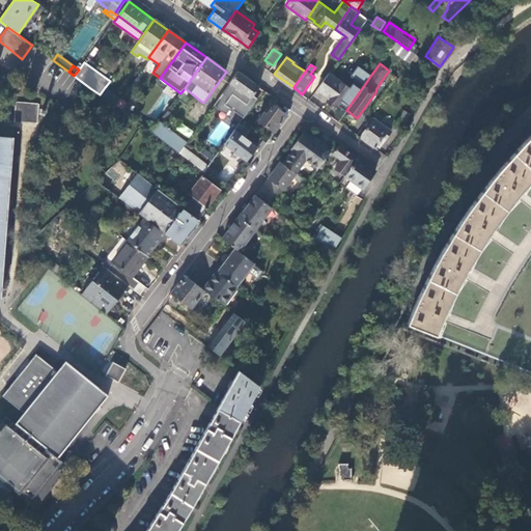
[(329,72),(317,88),(346,110),(371,75),(358,65),(352,75),(351,76),(355,79),(350,87),(329,72)]
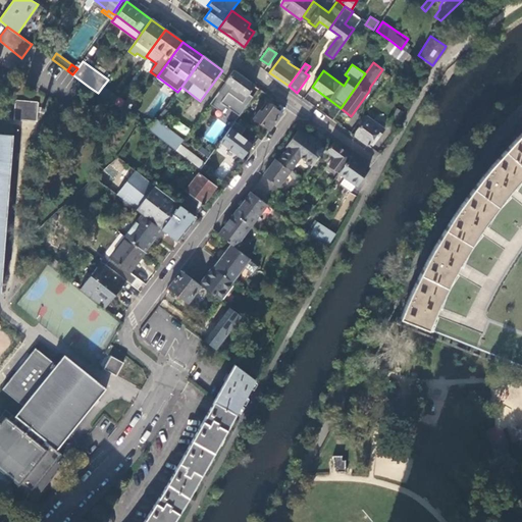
[(254,86),(235,71),(210,105),(223,114),(227,109),(239,116),(253,98),(248,95),(254,86)]
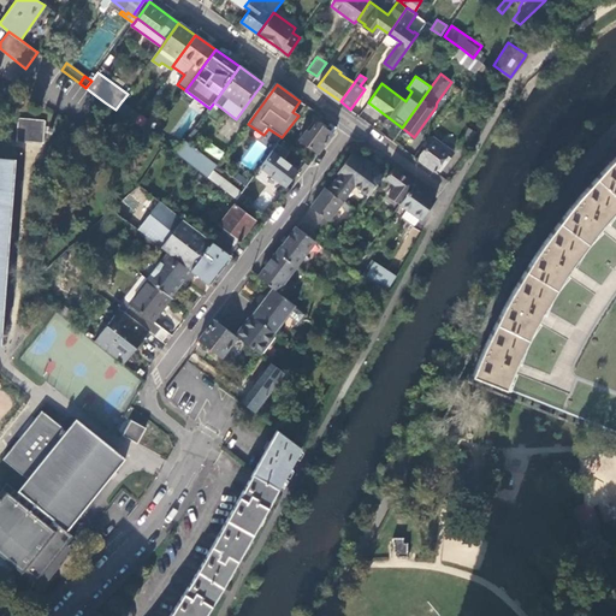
[(140,113),(122,101),(116,110),(132,122),(140,113)]
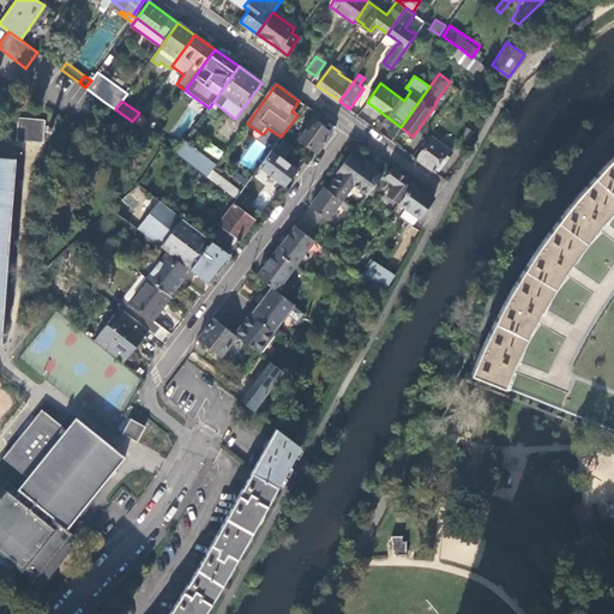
[(139,113),(132,121),(140,127),(144,122),(148,119),(139,113)]
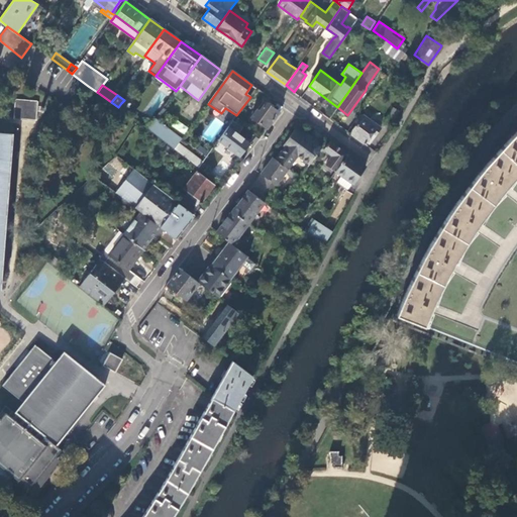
[(124,100),(121,103),(131,110),(136,102),(127,96),(124,100)]
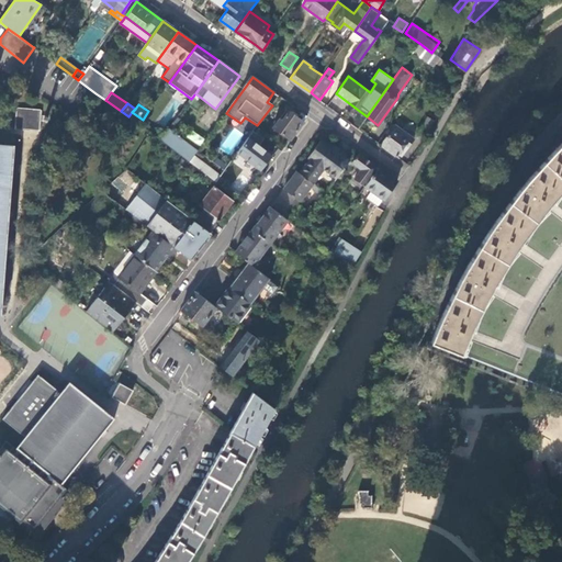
[(15,130),(41,132),(41,121),(45,121),(46,122),(47,121),(46,115),(42,115),(42,111),(17,109),(15,130)]
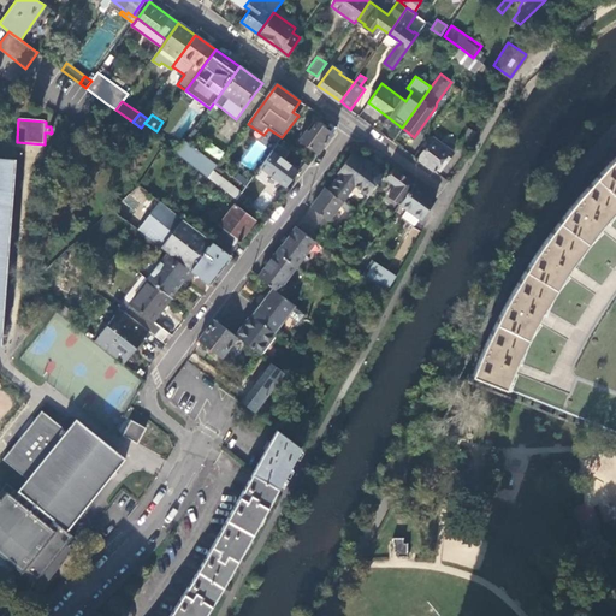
[(144,123),(141,128),(152,136),(157,131),(144,123)]
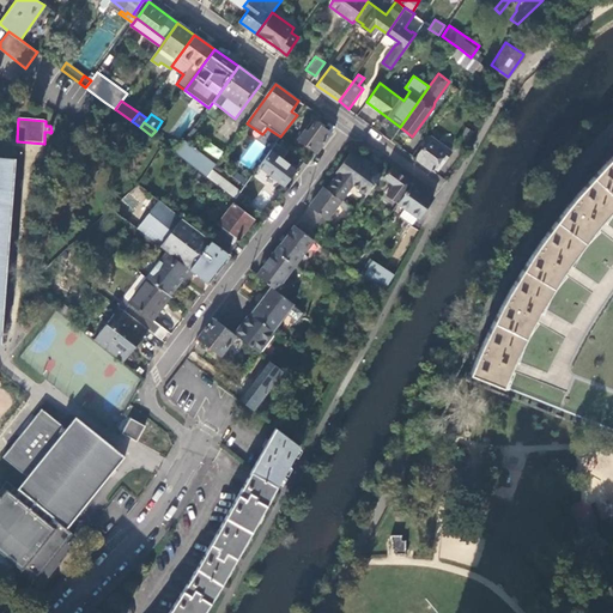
[(316,153),(331,134),(315,122),(308,132),(304,129),(298,139),(316,153)]
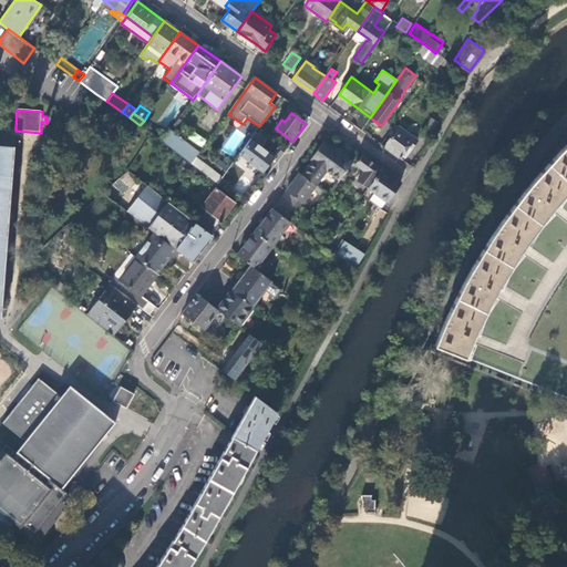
[(424,131),(431,133),(436,120),(431,116),(424,131)]
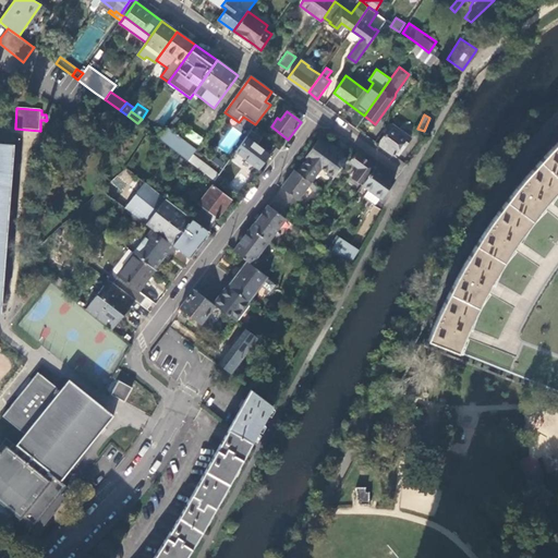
[(391,124),(378,143),(395,155),(397,152),(399,153),(405,145),(410,137),(391,124)]
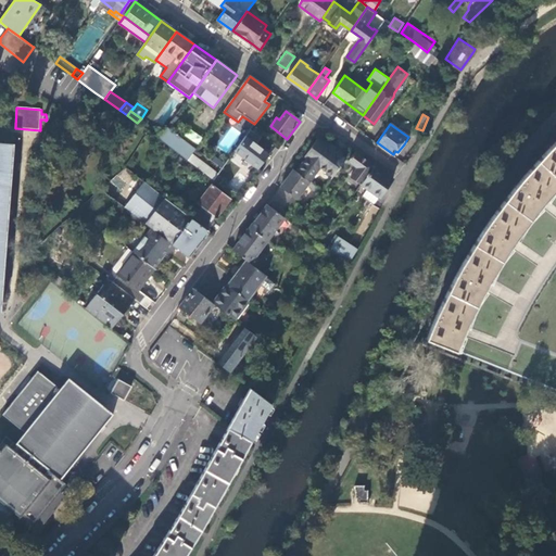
[(167,128),(160,139),(188,161),(192,154),(196,150),(167,128)]
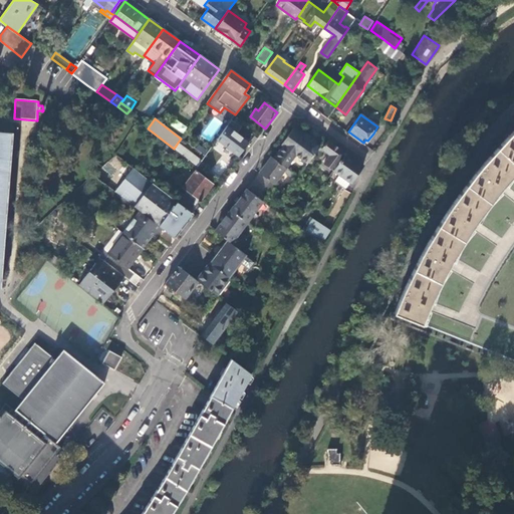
[(242,126),(232,120),(216,141),(238,157),(239,156),(250,142),(237,133),(242,126)]
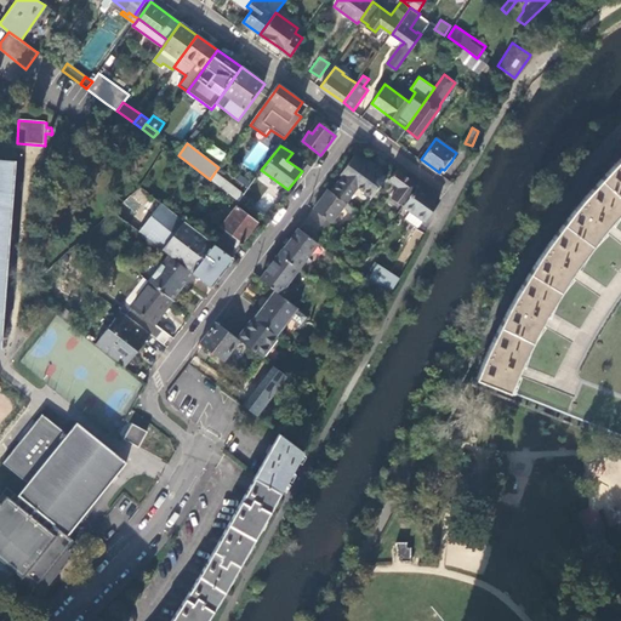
[(215,147),(210,153),(220,160),(224,154),(215,147)]
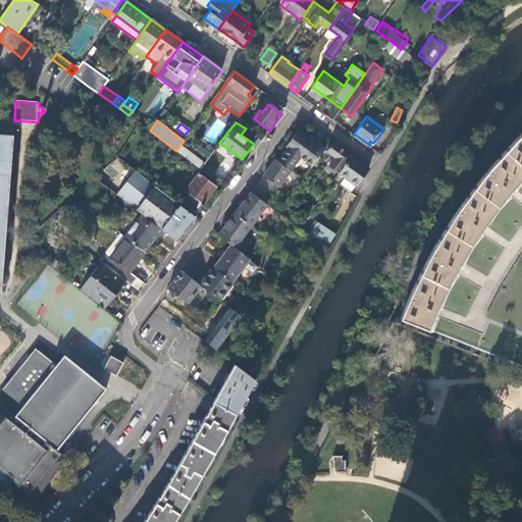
[(521,129),(520,132),(508,145),(491,162),(475,183),(460,203),(447,224),(433,247),(422,269),(410,294),(400,318),(431,330),(441,307),(446,297),(451,285),(457,275),(464,262),(469,252),(475,242),(481,233),(487,225),(494,214),(503,204),(510,196),(516,189),(521,180),(521,179),(521,129)]
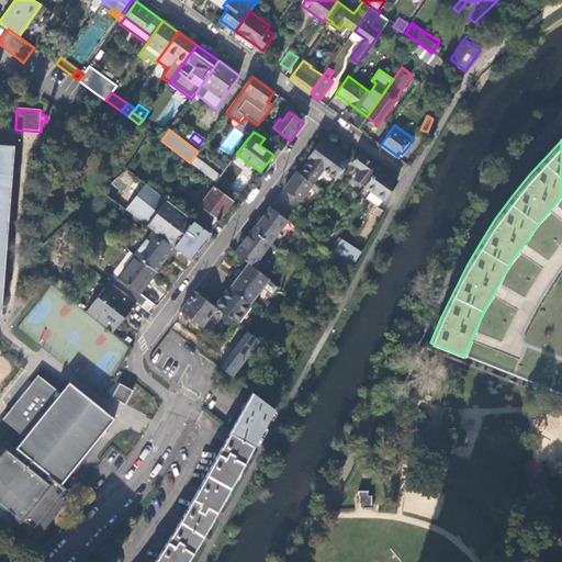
[(327,193),(350,161),(346,158),(330,147),(321,141),(307,158),(310,159),(300,173),(313,183),(321,189),(327,193)]
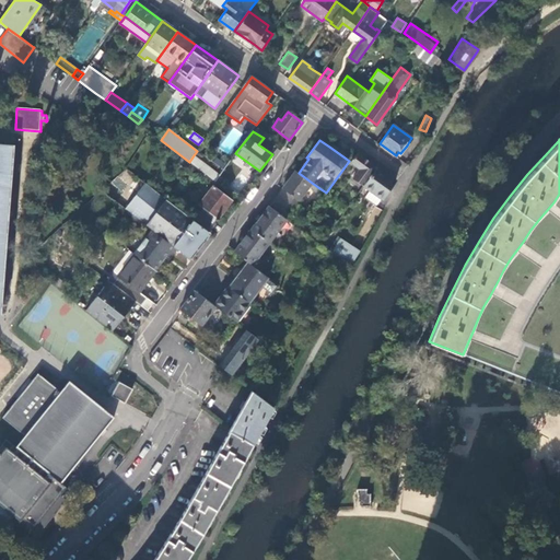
[(329,147),(345,158),(347,154),(331,143),(329,147)]
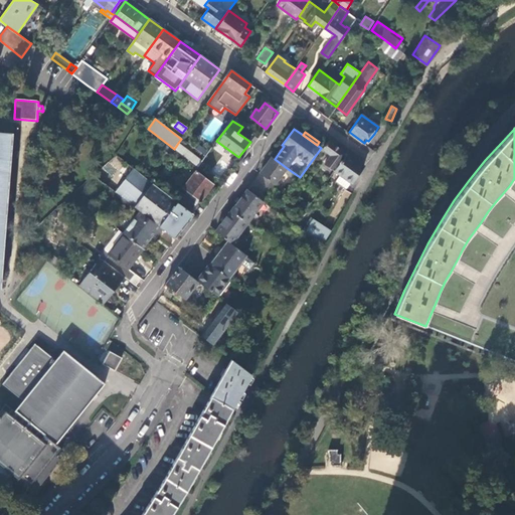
[(0,289),(0,290),(12,134),(0,133),(0,289)]
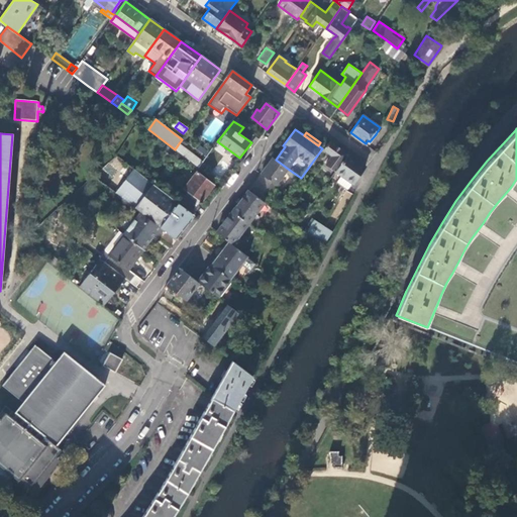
[(348,154),(330,141),(324,149),(324,150),(332,157),(330,161),(326,165),(336,172),(348,154)]
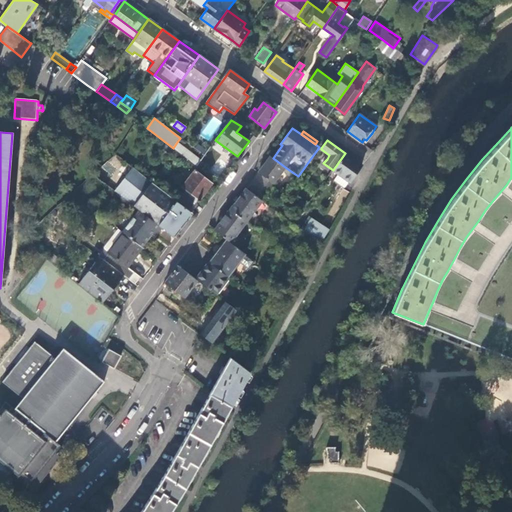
[(177,142),(173,148),(176,151),(197,166),(200,161),(201,161),(177,142)]
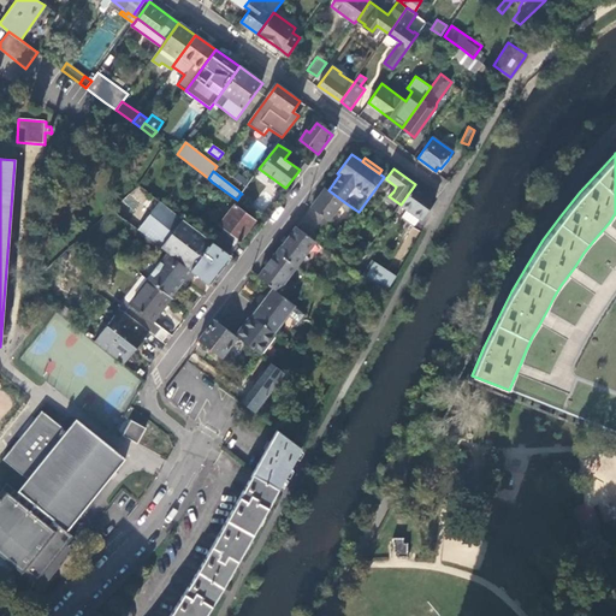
[(396,187),(386,179),(383,184),(394,191),(396,187)]
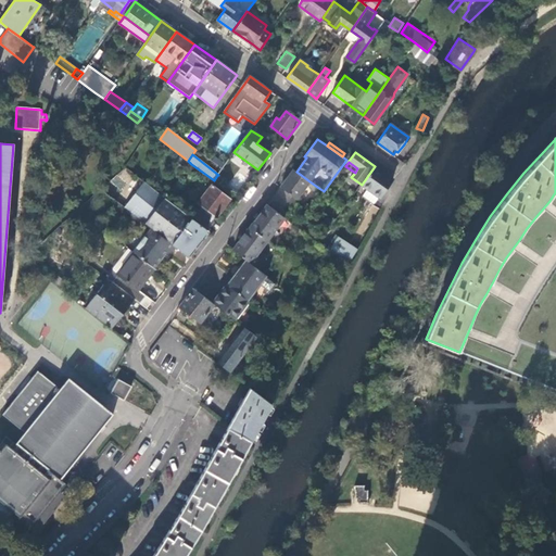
[(383,172),(375,166),(362,185),(368,190),(379,198),(380,199),(390,186),(392,181),(381,174),(383,172)]
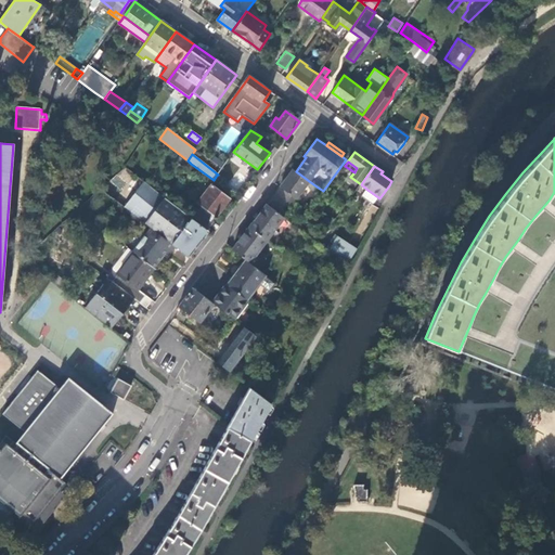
[(134,175),(126,168),(117,176),(128,184),(134,175)]
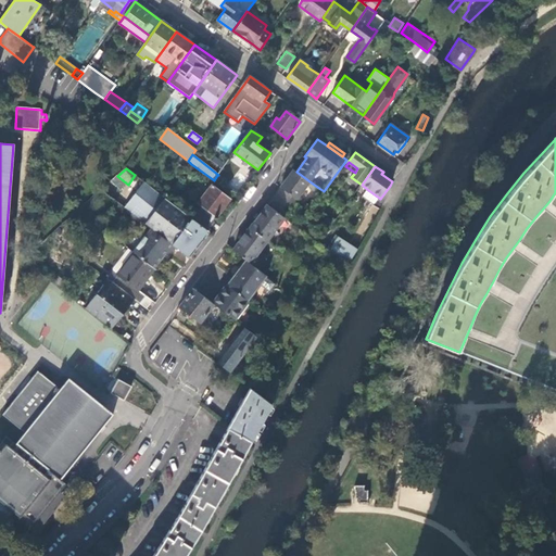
[(293,169),(280,187),(292,197),(297,200),(307,185),(310,181),(297,172),(293,169)]
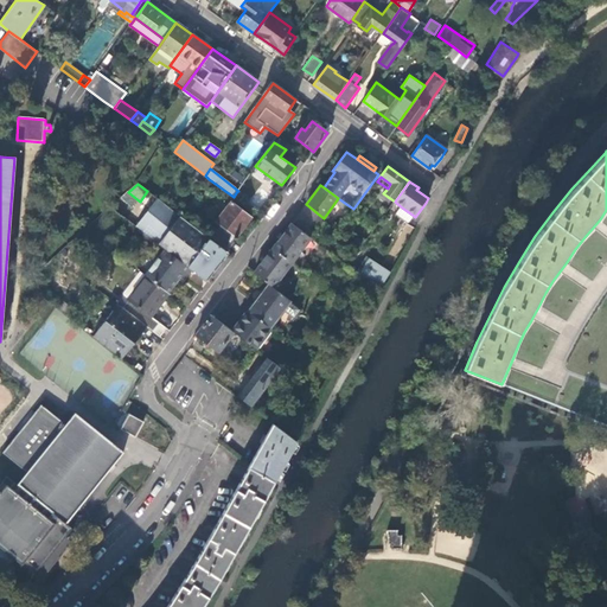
[(136,206),(123,197),(116,202),(129,212),(131,213),(136,206)]
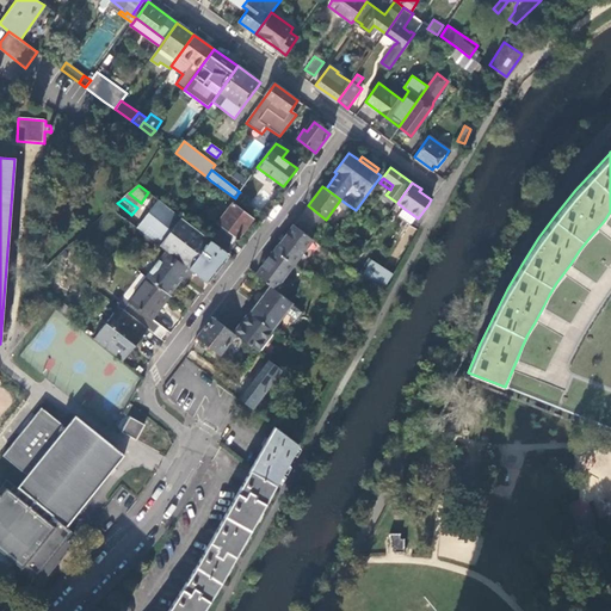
[(346,209),(349,205),(340,199),(338,203),(346,209)]
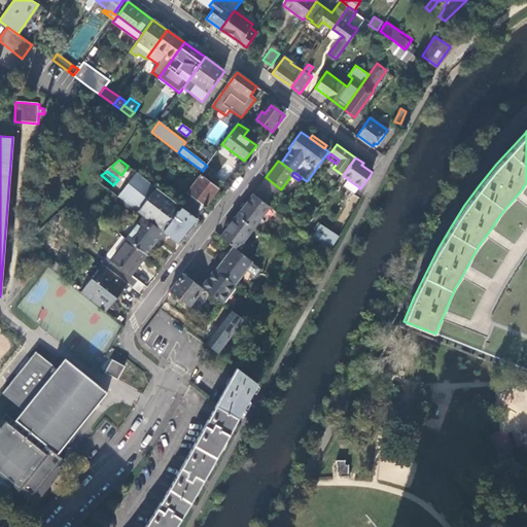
[(144,205),(156,188),(137,173),(125,189),(144,205)]
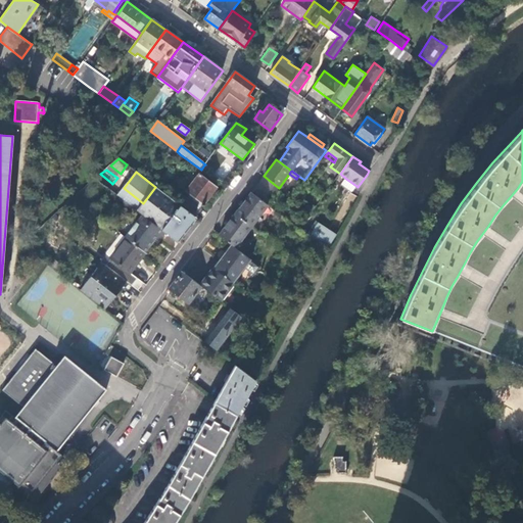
[(111,183),(100,174),(95,179),(107,188),(109,186),(111,183)]
